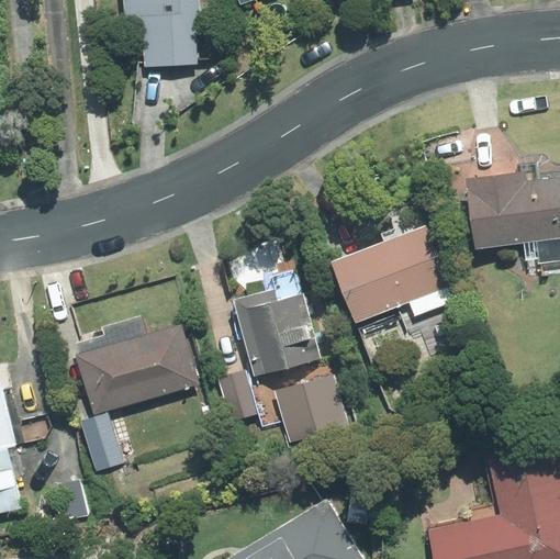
[(145,70),(199,67),(197,24),(203,24),(202,0),(124,0),(126,29),(143,29),(145,70)]
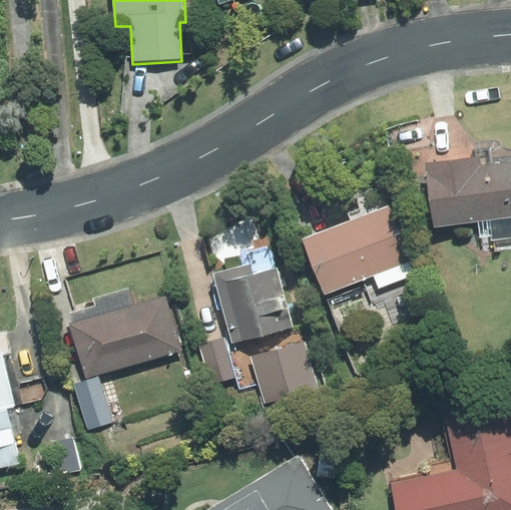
[(431,223),(510,216),(510,157),(479,160),(478,151),(425,155),(431,223)]
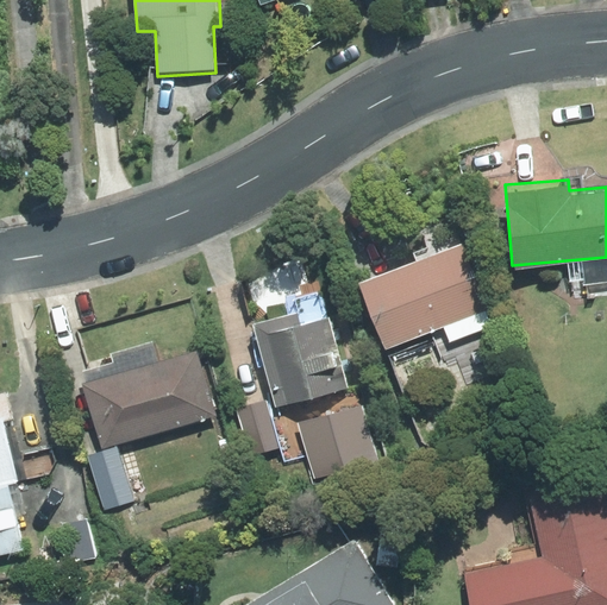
[(489,309),(465,240),(357,276),(381,345),(489,309)]
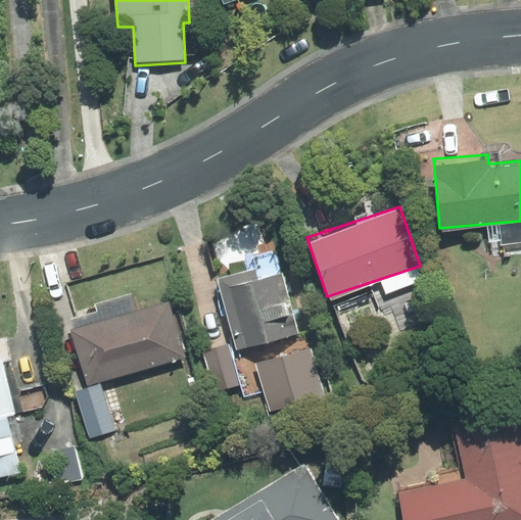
[(296,335),(281,273),(230,287),(245,348),(296,335)]
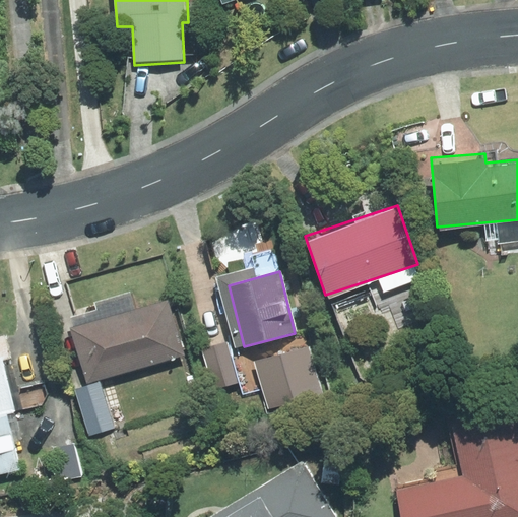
[(86,384),(184,356),(167,298),(70,325),(86,384)]
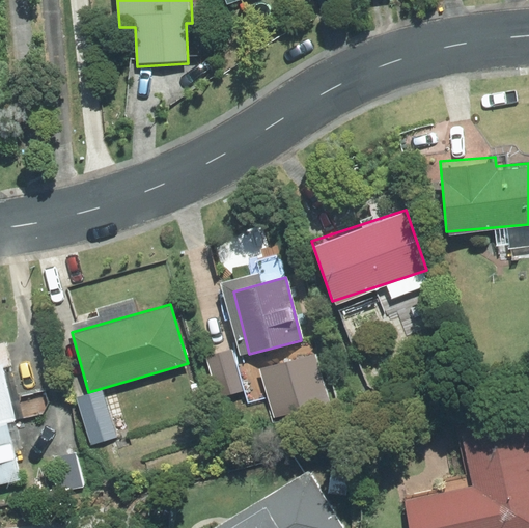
[(0,487),(21,481),(8,423),(15,421),(3,369),(9,367),(4,344),(0,345),(0,487)]
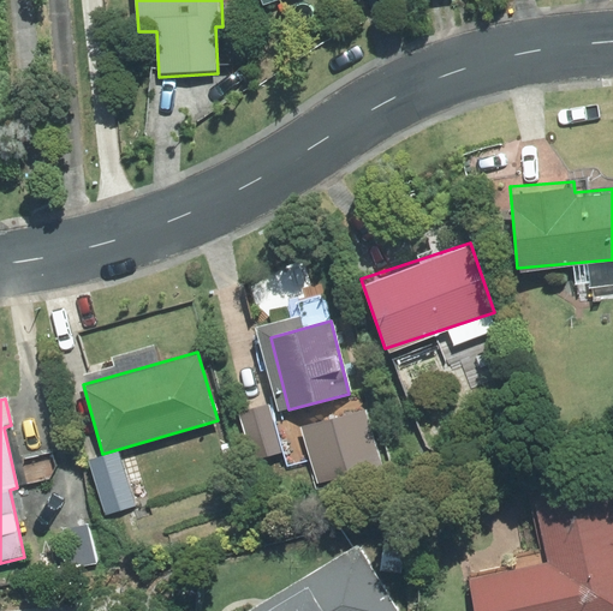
[(281,454),(266,403),(236,412),(250,462),(281,454)]
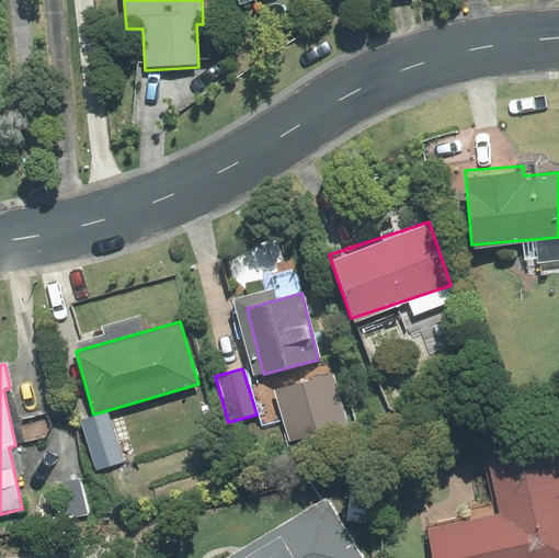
[(107,410),(81,419),(97,473),(124,465),(107,410)]
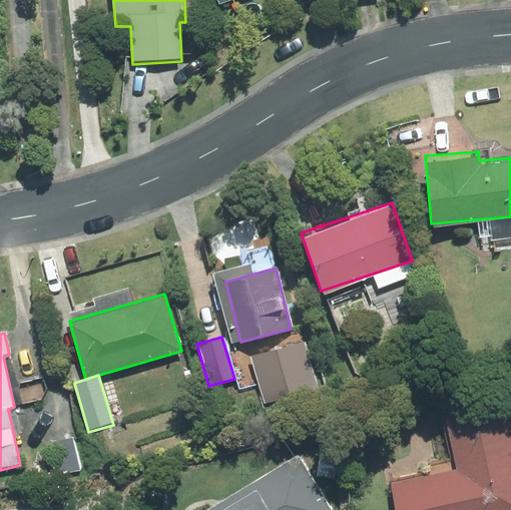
[(510,509),(510,415),(508,403),(445,416),(456,469),(391,482),(396,509),(510,509)]
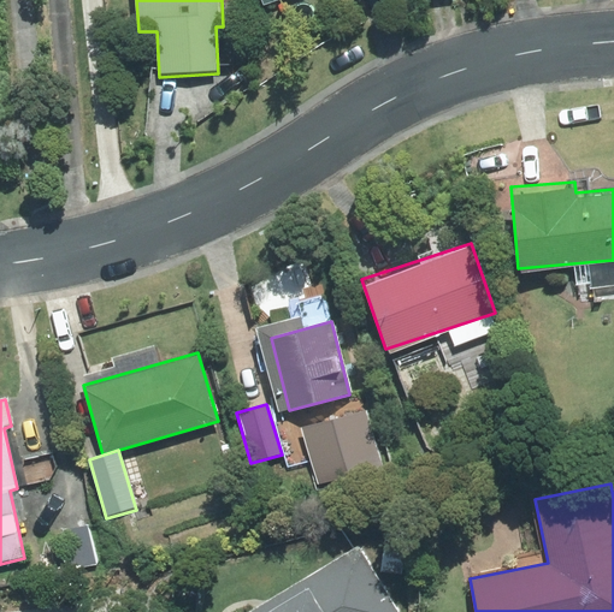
[(98,559),(89,527),(63,533),(71,566),(98,559)]
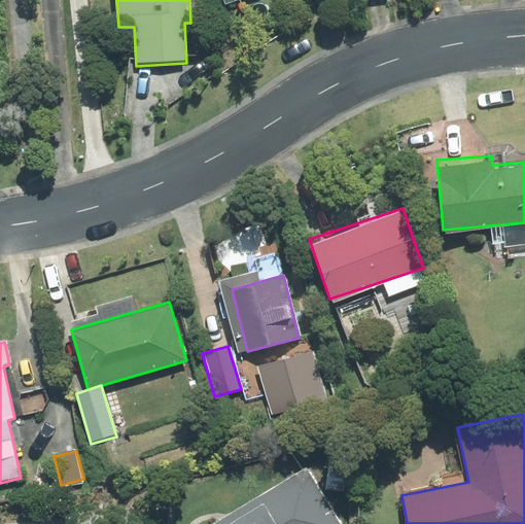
[(339,523),(305,466),(208,523),(339,523)]
